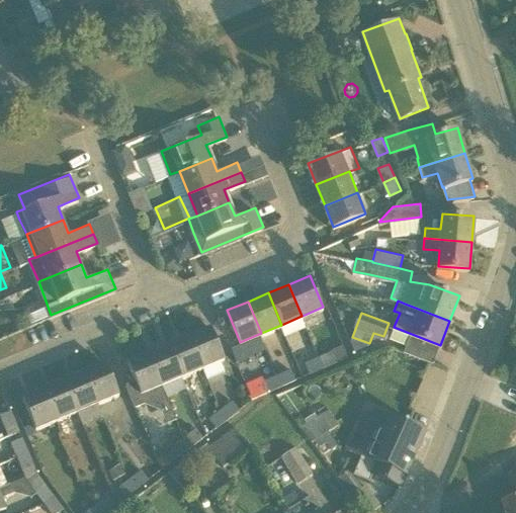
[(210,325),(190,334),(203,366),(223,358),(225,357),(219,344),(210,325)]
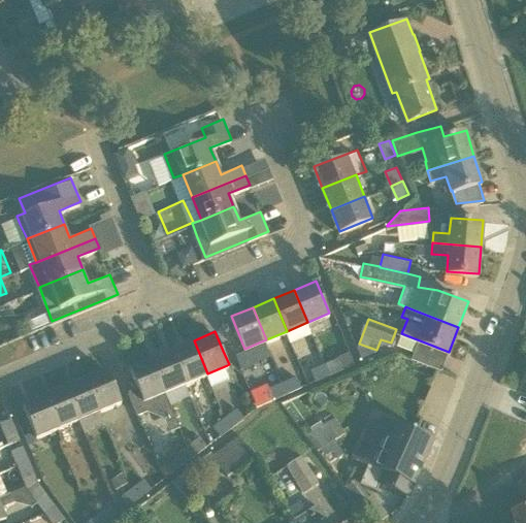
[(194,340),(172,349),(186,382),(207,373),(194,340)]
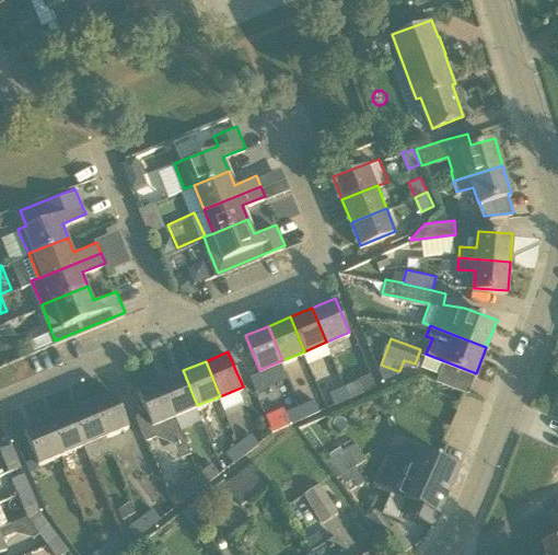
[(349,395),(363,389),(359,378),(358,378),(356,374),(345,369),(340,371),(346,383),(344,384),(349,395)]
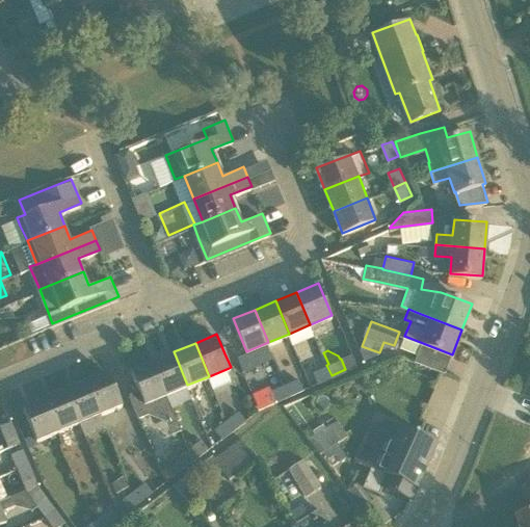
[(174,351),(153,361),(166,394),(187,385),(174,351)]
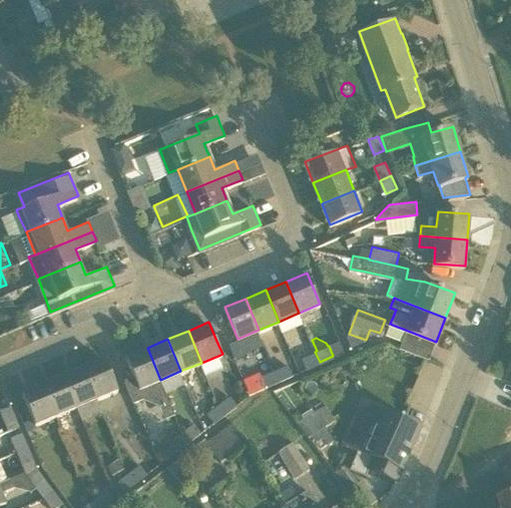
[(134,376),(126,379),(135,401),(144,397),(161,405),(169,402),(160,380),(147,348),(126,357),(134,375),(134,376)]
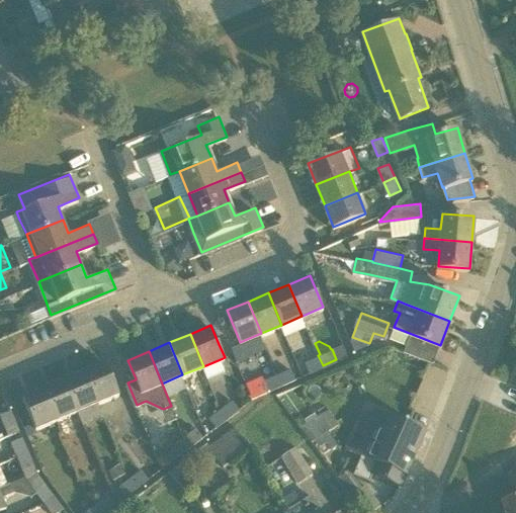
[(318,355),(306,360),(310,370),(323,365),(318,355)]
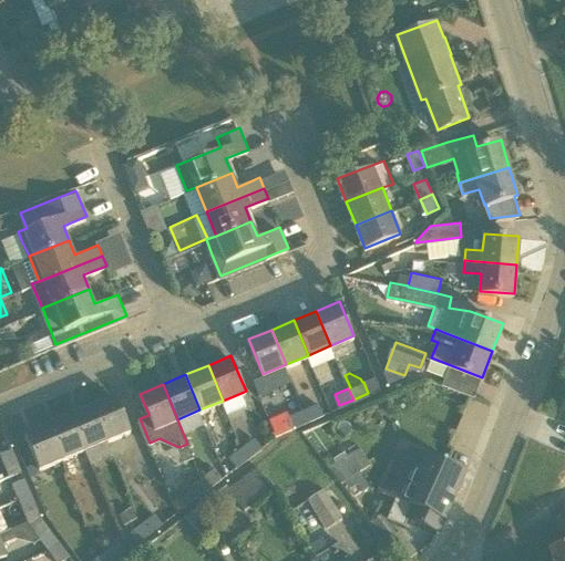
[(92,404),(108,438),(131,428),(115,394),(92,404)]
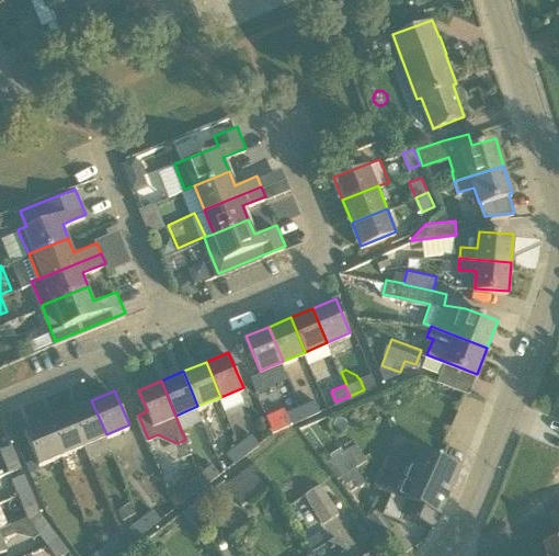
[(301,404),(306,415),(320,408),(316,397),(301,404)]
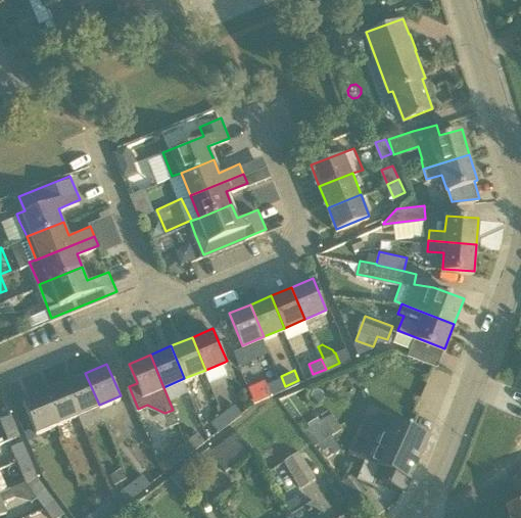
[(99,405),(85,373),(64,381),(78,414),(99,405)]
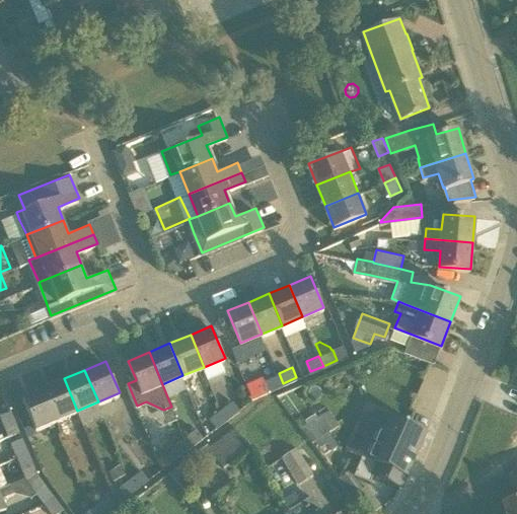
[(279,373),(266,379),(270,389),(283,383),(279,373)]
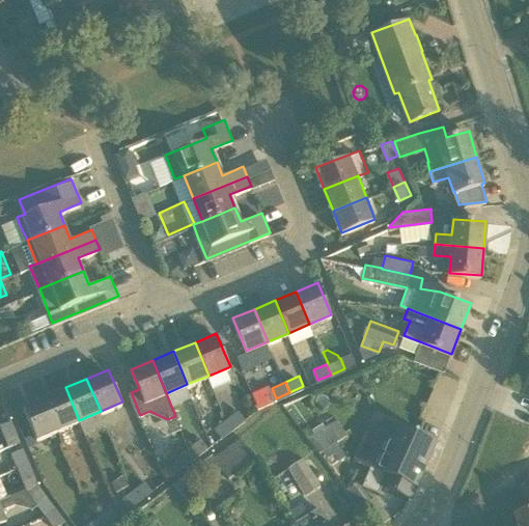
[(45,396),(58,428),(79,420),(65,387),(45,396)]
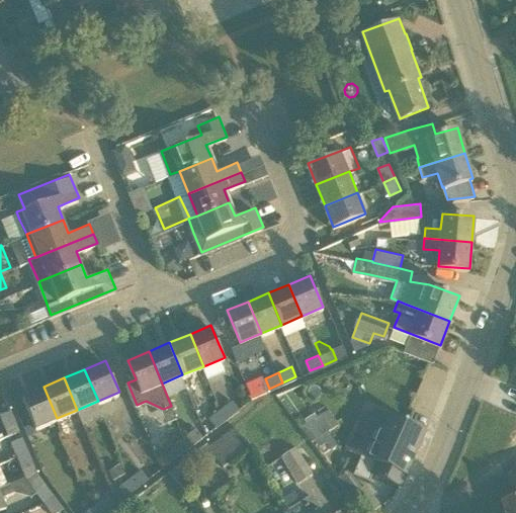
[(35,427),(57,418),(44,387),(22,395),(35,427)]
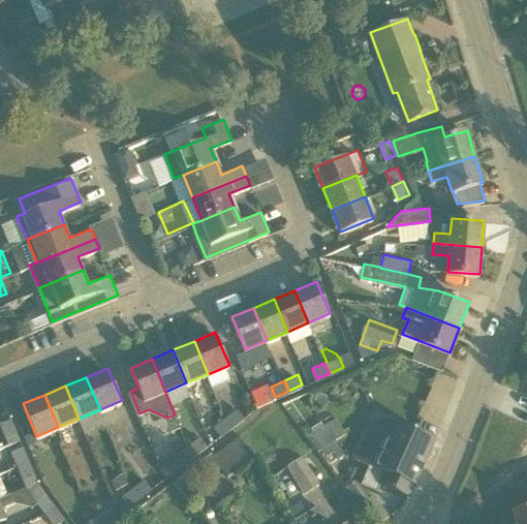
[(233,426),(246,415),(239,406),(225,417),(233,426)]
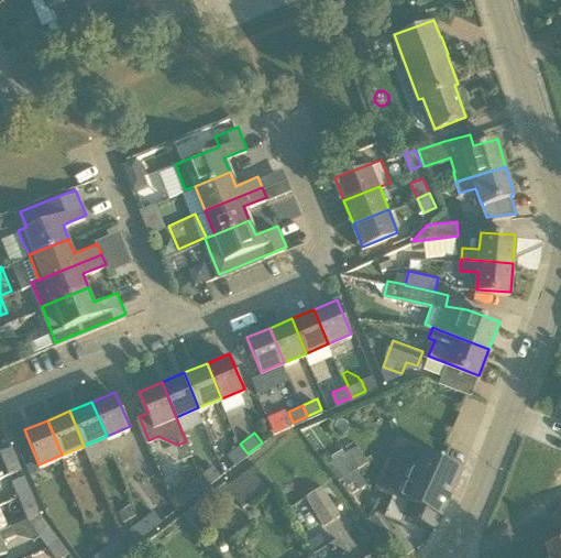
[(22,467),(11,444),(0,448),(10,472),(22,467)]
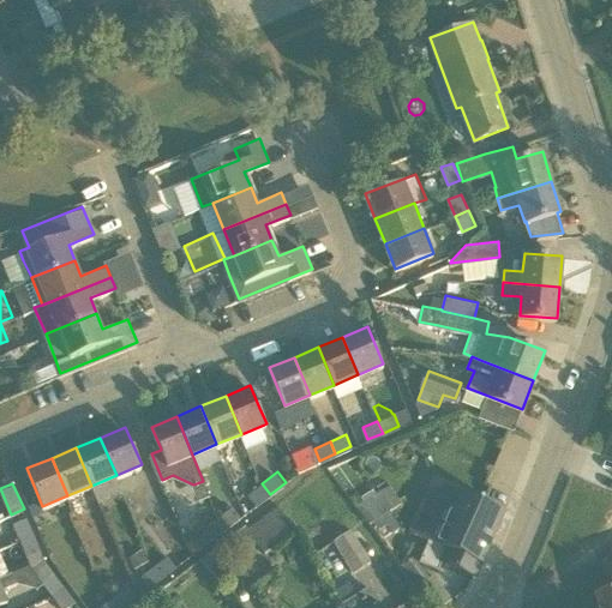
[(262,483),(249,493),(257,504),(270,494),(262,483)]
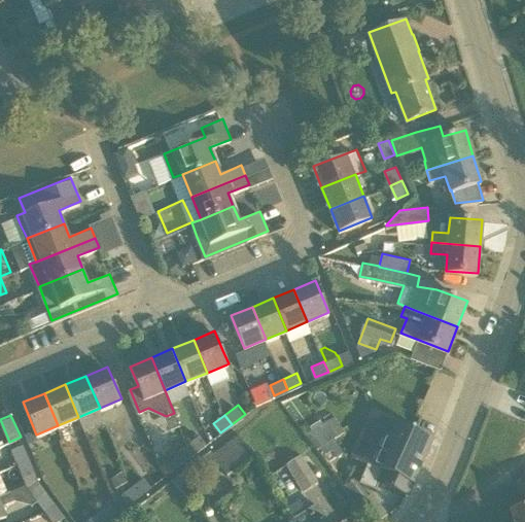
[(333,415),(307,432),(317,448),(320,446),(329,440),(343,430),(333,415)]
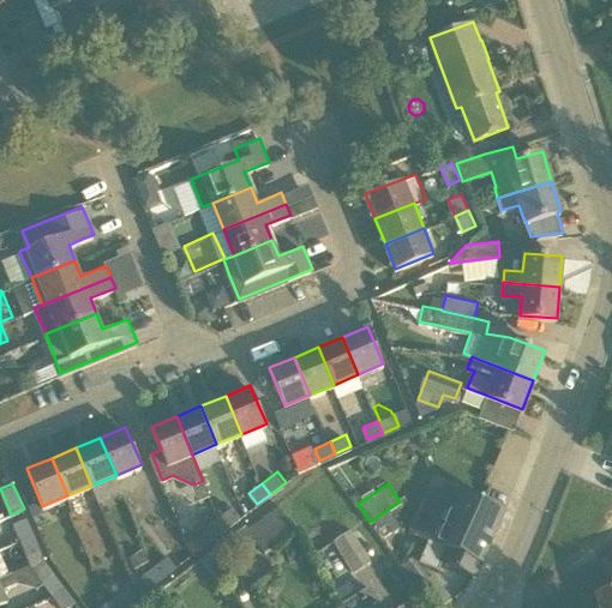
[(504,510),(444,483),(436,501),(445,505),(431,539),(432,539),(424,557),(439,564),(442,559),(475,575),(481,561),(504,510)]
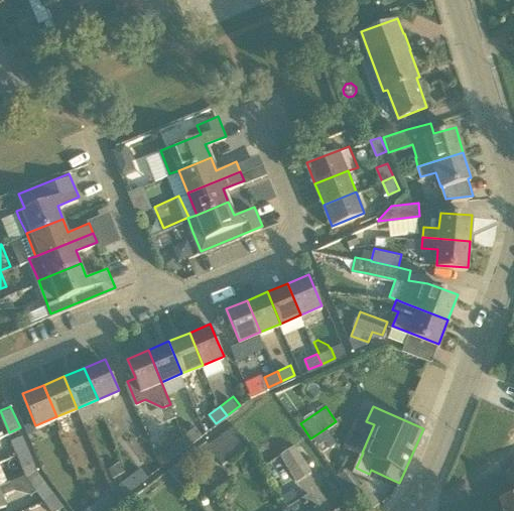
[(249,442),(235,423),(209,441),(207,439),(197,446),(207,459),(217,451),(224,461),(249,442)]
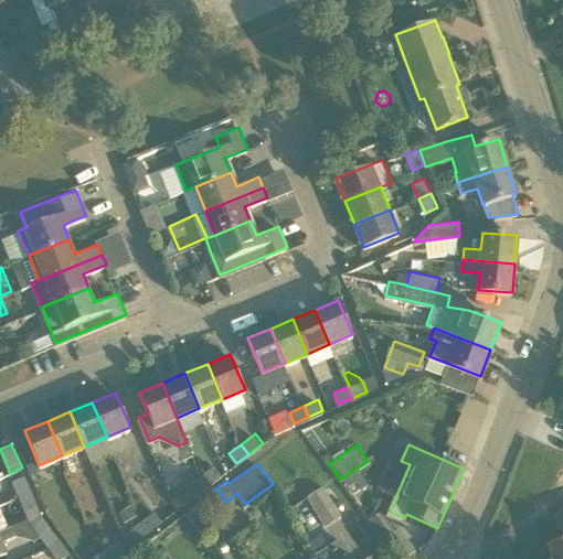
[(214,464),(201,474),(209,484),(222,474),(214,464)]
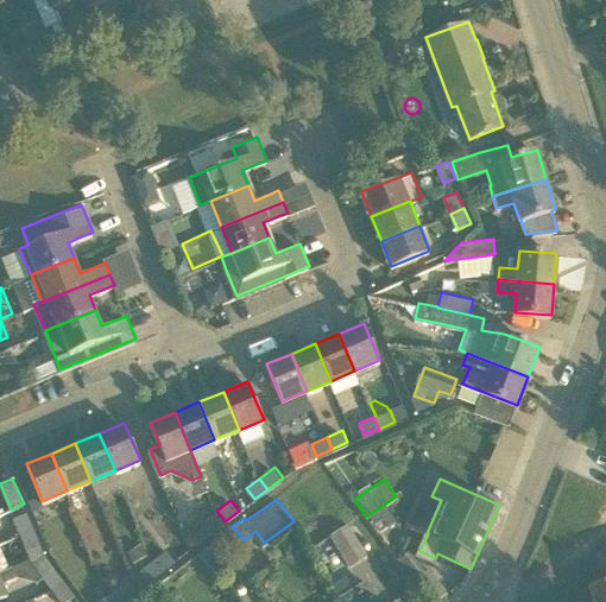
[(225,521),(216,511),(203,520),(212,531),(225,521)]
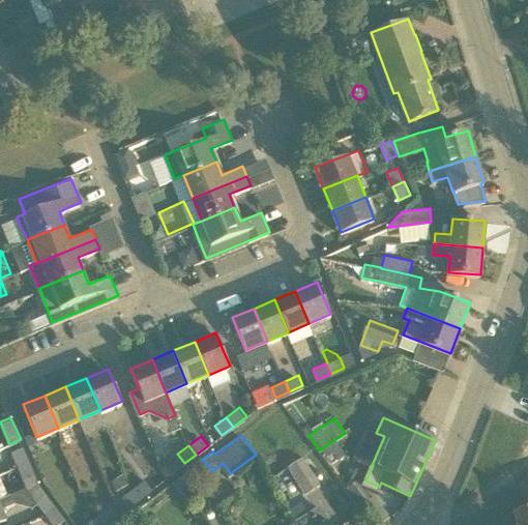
[(18,464),(27,460),(22,446),(11,450),(18,464)]
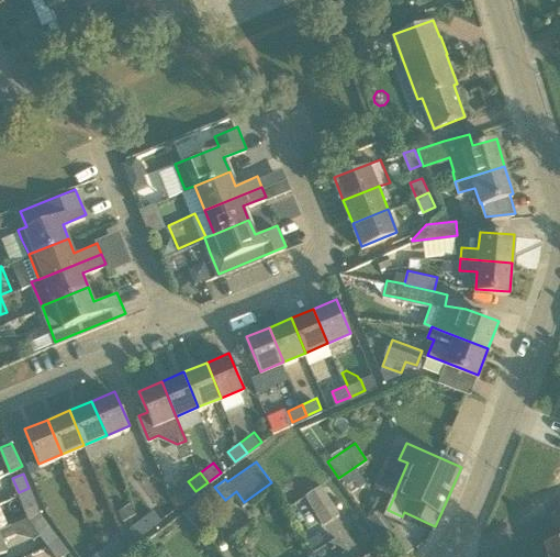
[(321,483),(306,493),(324,522),(339,512),(321,483)]
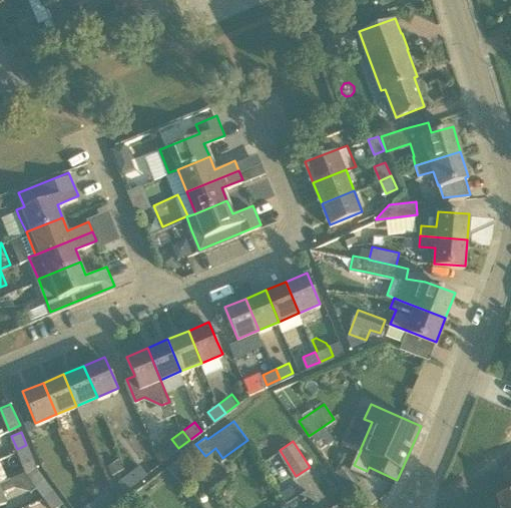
[(26,445),(17,449),(23,463),(32,459),(26,445)]
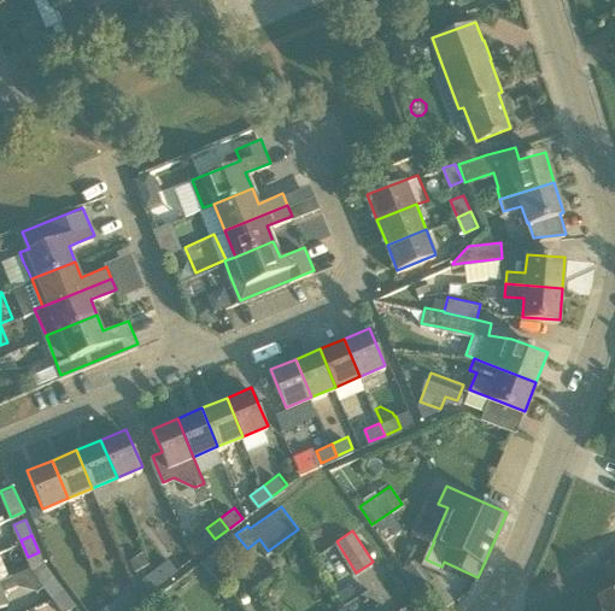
[(614,548),(614,589),(598,595),(603,610),(614,610),(614,548)]
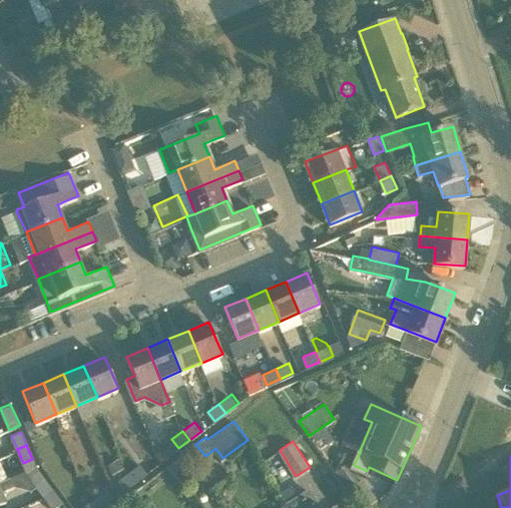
[(363,478),(360,480),(347,462),(336,470),(365,507),(378,498),(363,478)]
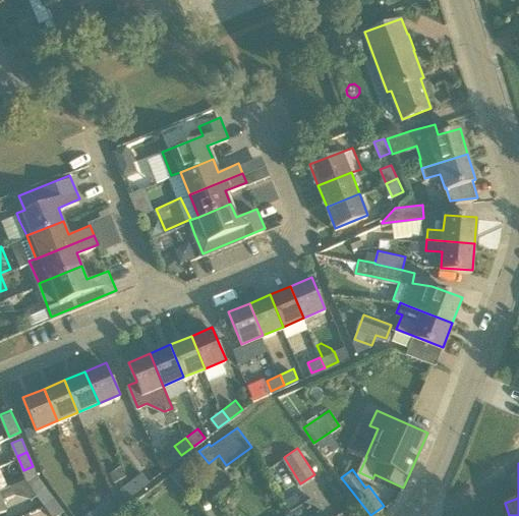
[(130,479),(137,489),(149,479),(141,470),(130,479)]
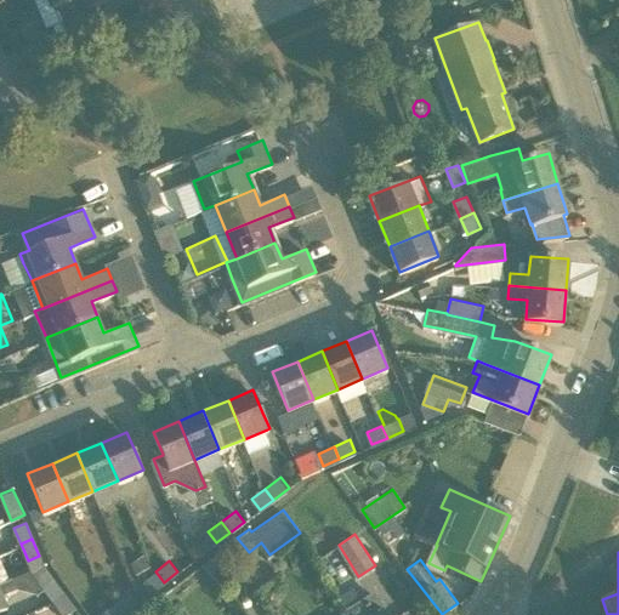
[(44,590),(55,603),(69,597),(45,564),(34,571),(32,569),(7,578),(0,580),(0,610),(9,607),(4,593),(12,590),(17,587),(39,592),(44,590)]
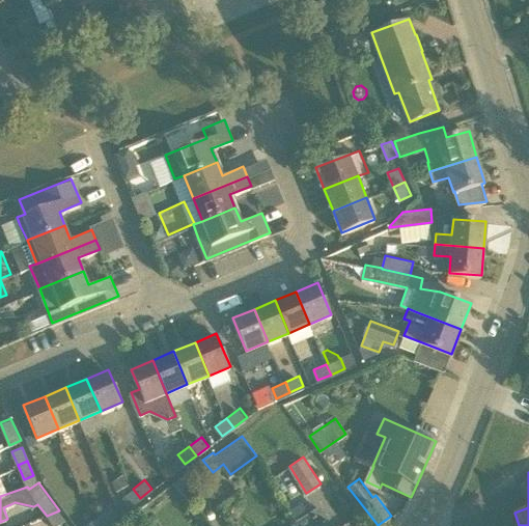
[(133,489),(121,497),(129,506),(140,498),(133,489)]
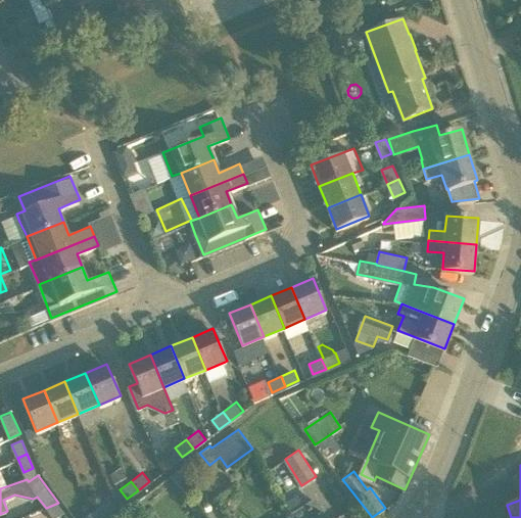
[(293,515),(295,517),(325,517),(323,514),(325,513),(316,498),(291,512),(293,516),(293,515)]
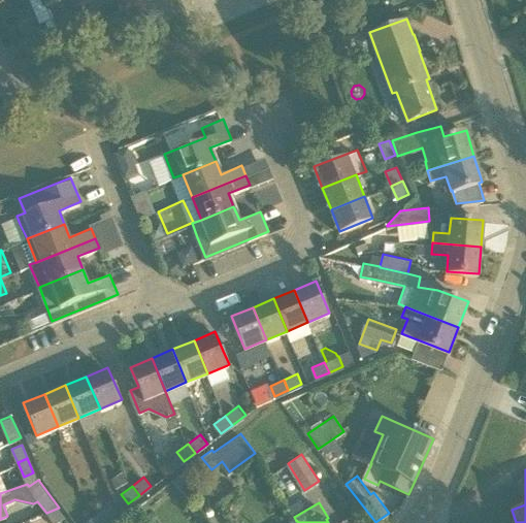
[(95,515),(101,522),(102,522),(113,515),(107,505),(95,515)]
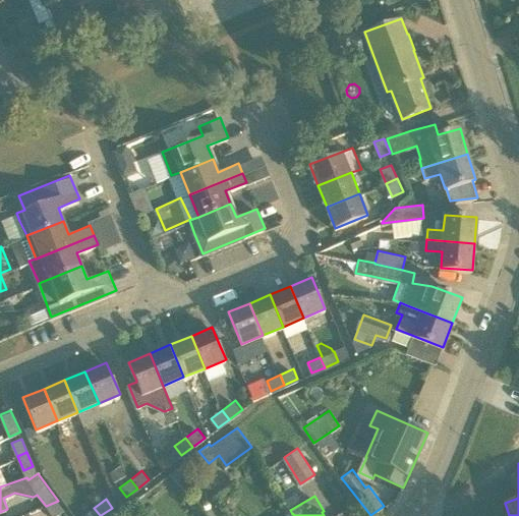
[(55,515),(64,509),(58,501),(46,506),(53,515),(55,515)]
